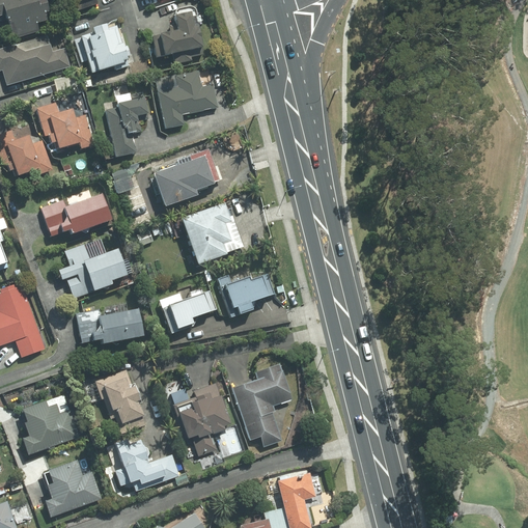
[(0,0),(0,16),(4,15),(11,38),(37,31),(35,24),(46,21),(44,15),(47,14),(44,0),(0,0)]
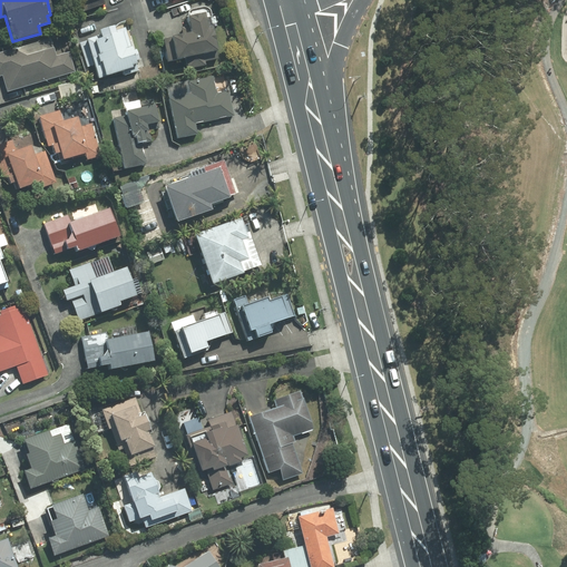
[(80,0),(84,10),(106,2),(105,0),(80,0)]
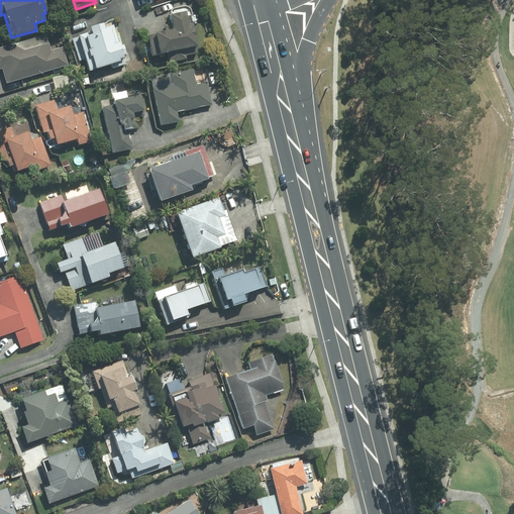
[(171,30),(148,35),(153,56),(168,53),(169,62),(186,58),(185,55),(195,53),(190,26),(186,27),(184,16),(192,14),(191,10),(189,7),(187,6),(174,8),(172,9),(171,11),(171,13),(171,15),(169,16),(171,30)]
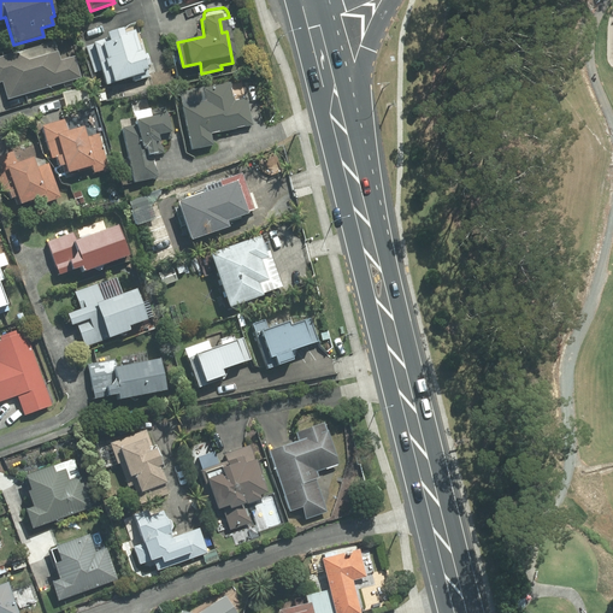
[(107,39),(87,45),(95,71),(100,70),(105,86),(118,83),(136,80),(149,76),(146,65),(151,64),(146,51),(143,51),(136,29),(122,34),(123,37),(108,42),(107,39)]
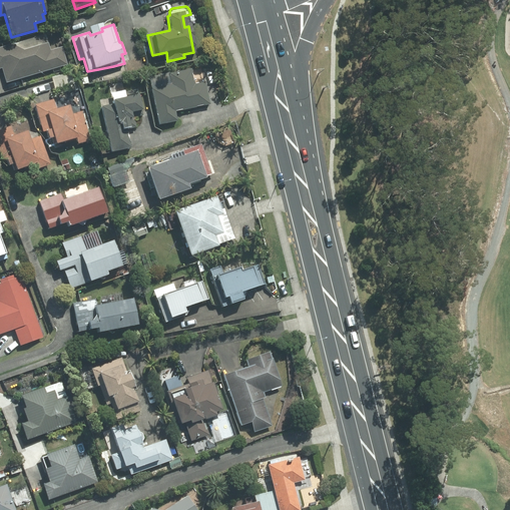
[(46,33),(0,46),(0,67),(2,67),(7,81),(69,63),(63,45),(51,49),(46,33)]
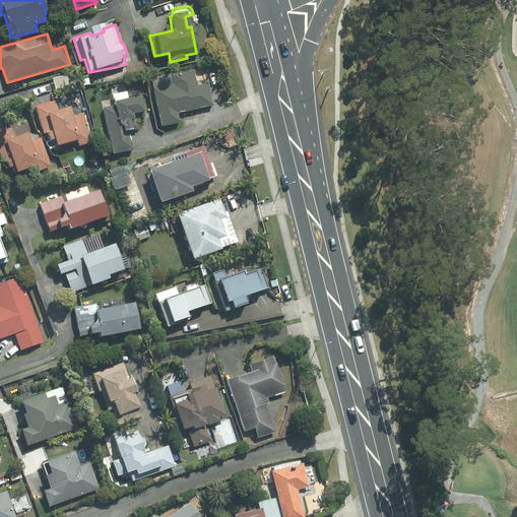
[(152,76),(162,125),(181,122),(179,112),(214,105),(210,81),(198,83),(195,68),(152,76)]
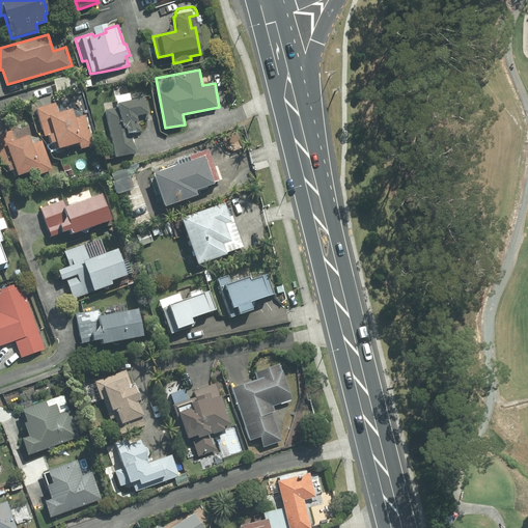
[(116,107),(106,109),(116,157),(138,153),(136,143),(132,122),(136,121),(134,117),(148,114),(143,91),(132,94),(131,91),(115,94),(117,104),(115,104),(116,107)]
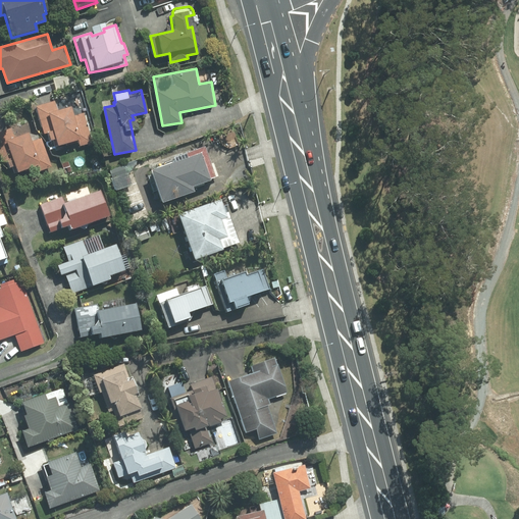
[(54,101),(37,106),(44,134),(47,133),(51,132),(54,140),(56,147),(79,140),(80,146),(94,142),(85,111),(71,115),(69,108),(57,111),(54,101)]
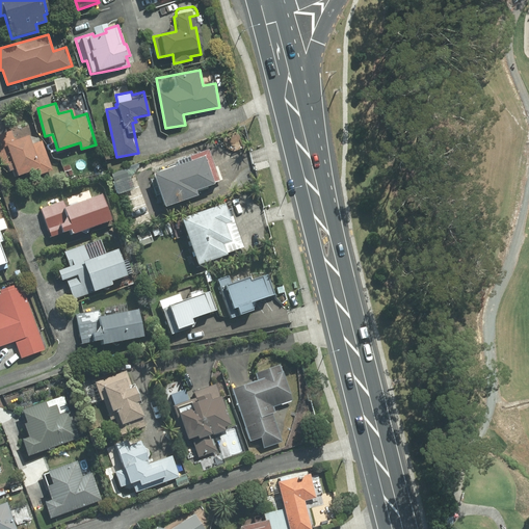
[(12,130),(0,134),(0,154),(3,163),(6,162),(10,161),(14,169),(16,176),(38,168),(41,174),(54,169),(44,138),(30,143),(27,135),(16,139),(12,130)]
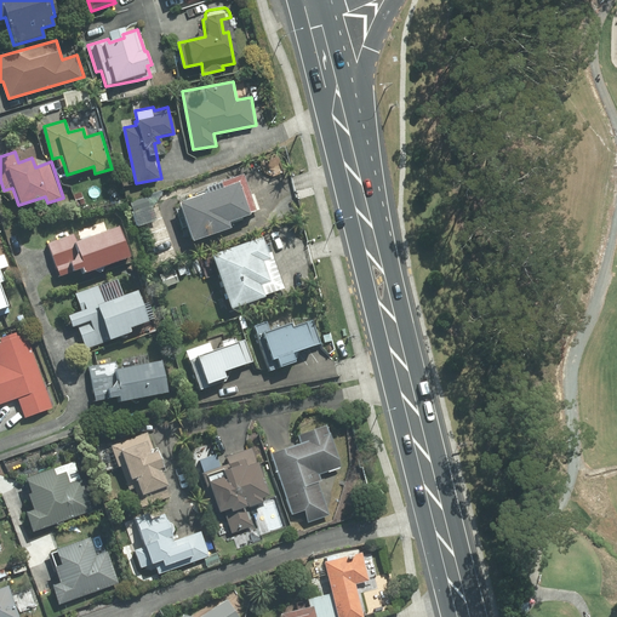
[(236,184),(177,204),(190,243),(228,229),(227,223),(247,216),(236,184)]
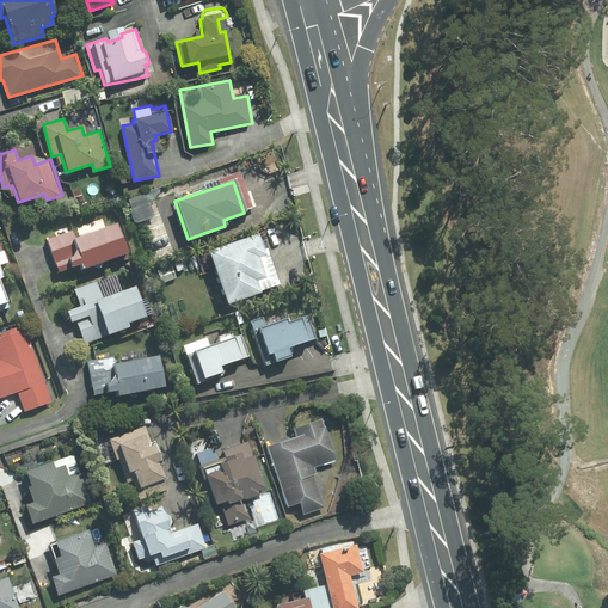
[(147,191),(128,198),(130,208),(151,202),(147,191)]
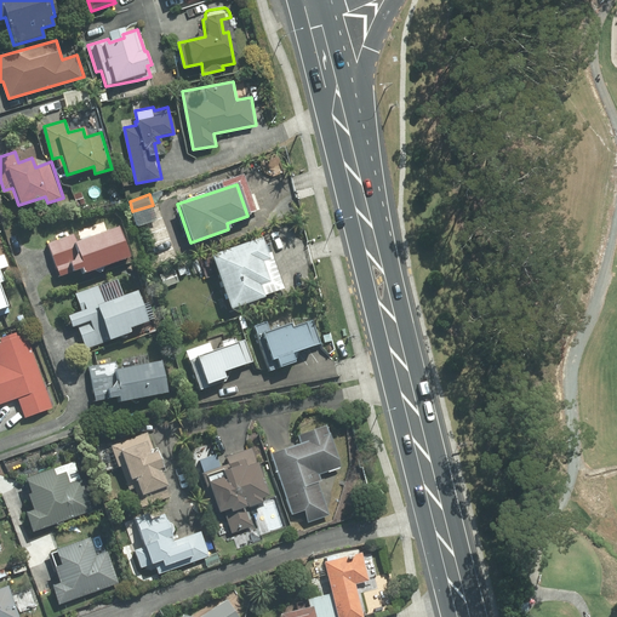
[(158,220),(153,205),(132,211),(137,227),(158,220)]
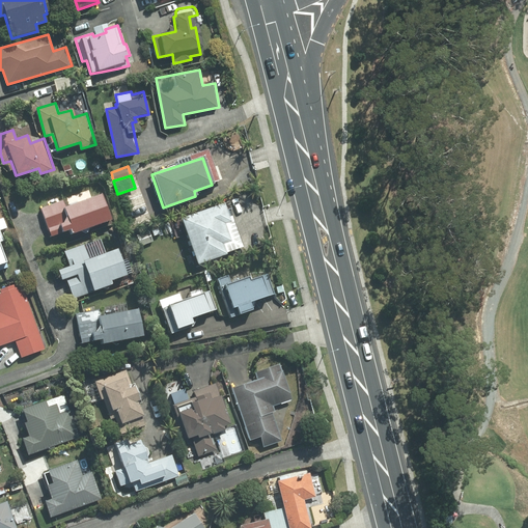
[(63,200),(40,207),(51,235),(60,232),(60,233),(68,230),(71,234),(110,221),(101,195),(65,206),(63,200)]
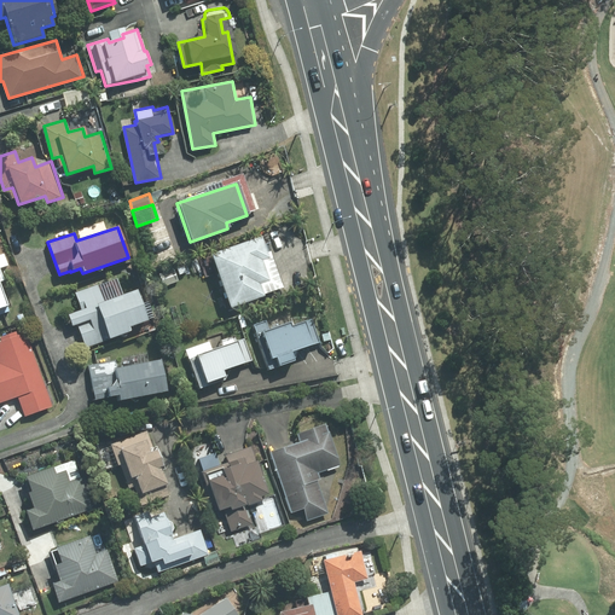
[(260,238),(208,255),(227,311),(262,299),(259,285),(267,283),(260,261),(267,259),(260,238)]
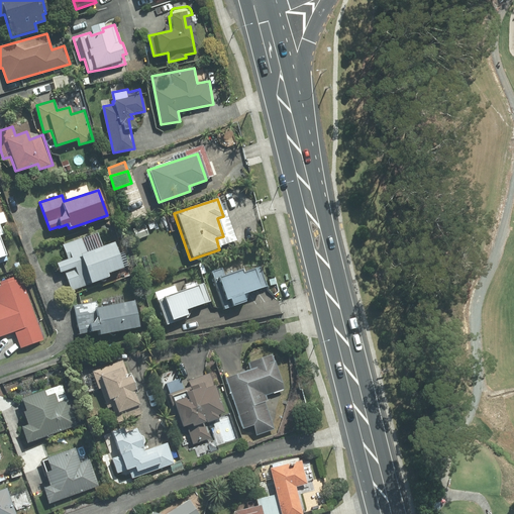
[(133,227),(137,238),(150,233),(146,223),(133,227)]
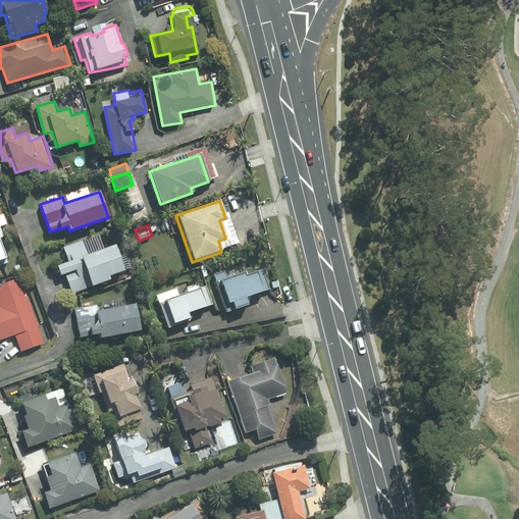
[(83,239),(63,246),(68,261),(72,260),(75,270),(65,273),(68,281),(72,293),(90,287),(91,288),(110,280),(108,276),(124,271),(115,245),(88,254),(83,239)]
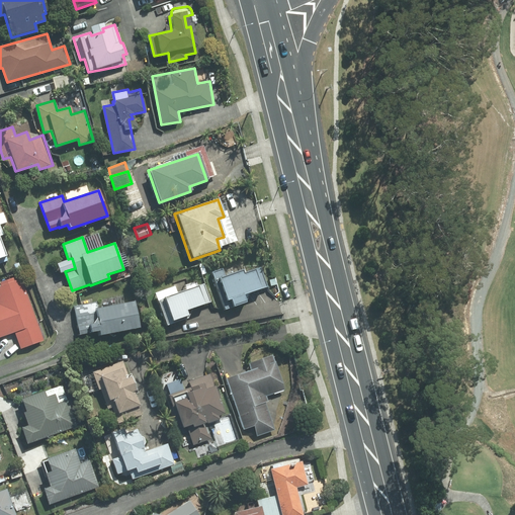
[(75,268),(72,258),(68,259),(56,263),(60,273),(65,271),(75,268)]
